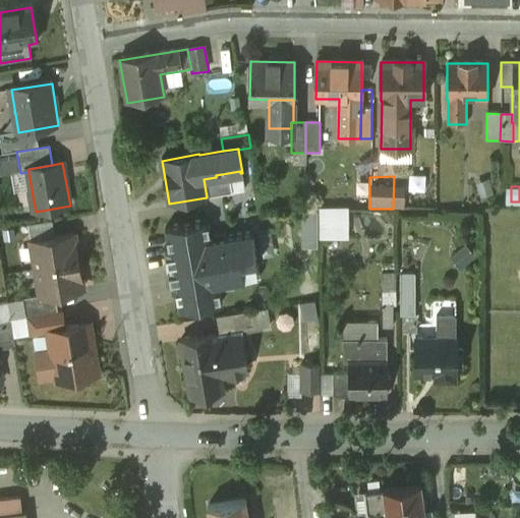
[(322,191),(310,190),(310,205),(322,205),(322,191)]
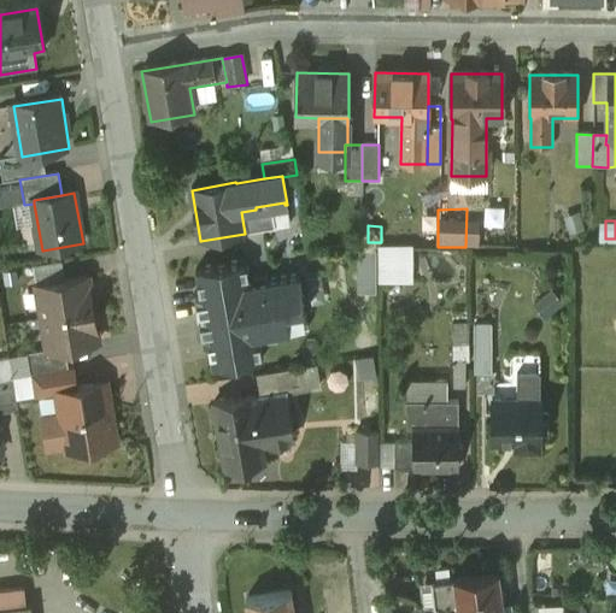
[(376,252),(357,252),(357,295),(376,295),(376,252)]
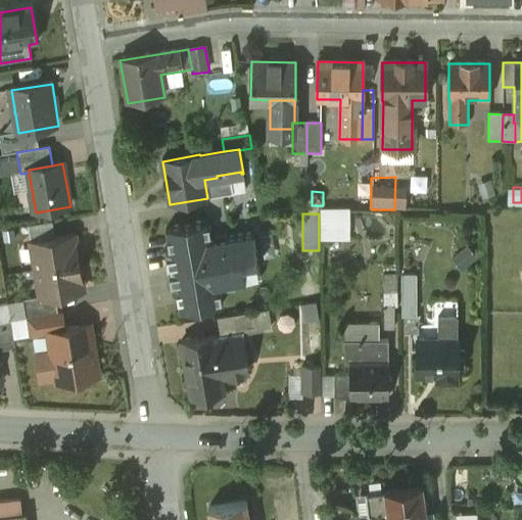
[(208,223),(165,230),(169,249),(164,250),(173,294),(177,294),(180,313),(223,306),(221,293),(235,290),(234,284),(261,280),(253,235),(227,239),(226,233),(225,234),(226,240),(211,242),(208,223)]
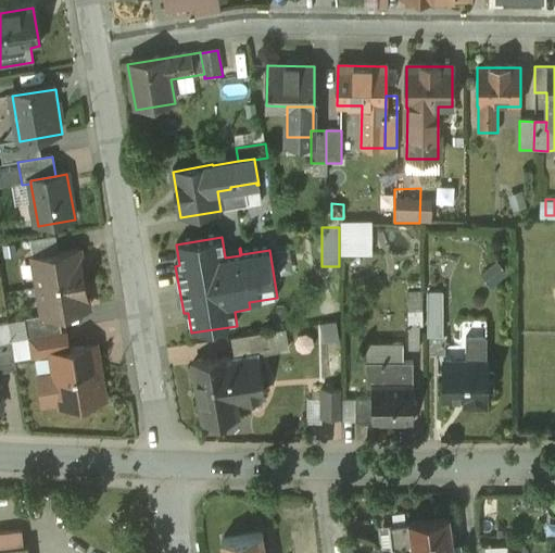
[(78,252),(33,260),(38,289),(86,280),(85,275),(82,273),(78,252)]
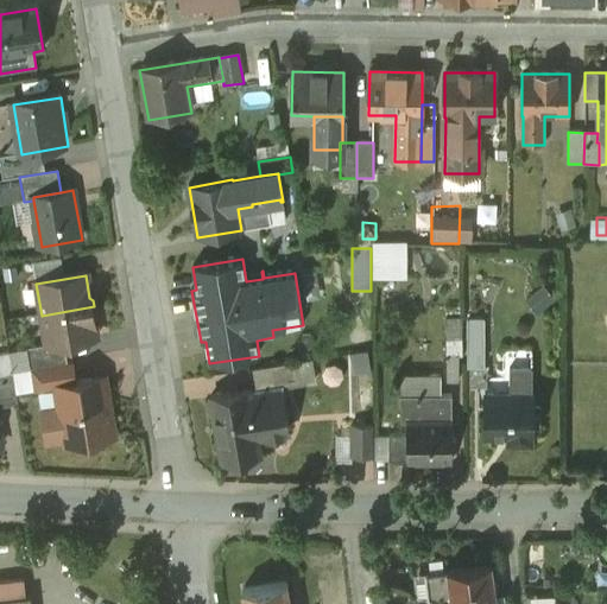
[(94,306),(42,316),(46,347),(46,348),(64,344),(96,339),(93,316),(95,313),(94,306)]
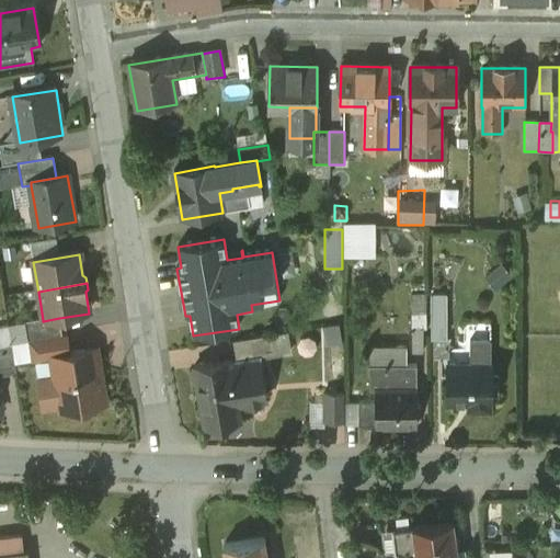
[(425,296),(411,295),(411,354),(422,354),(423,331),(425,331),(425,296)]
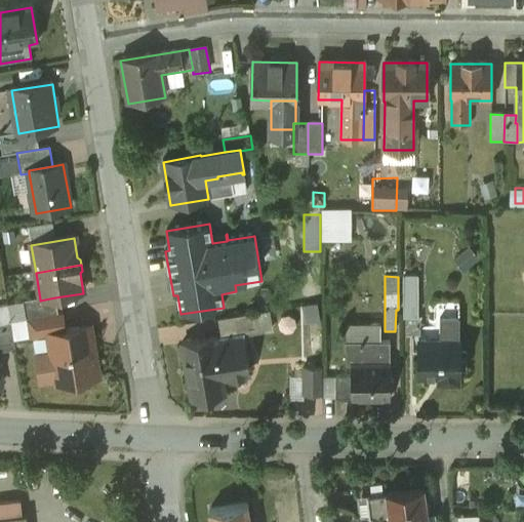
[(417,277),(403,277),(403,319),(417,319),(417,277)]
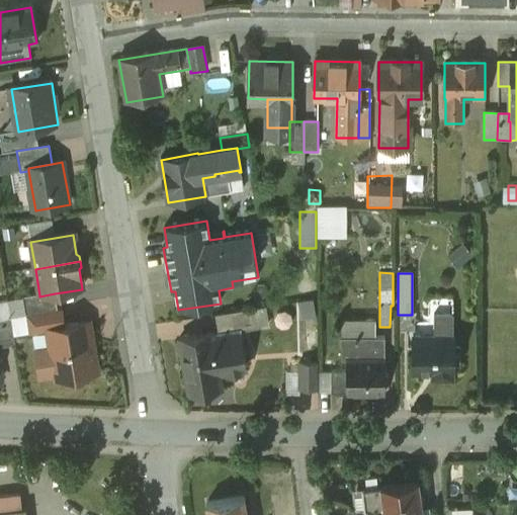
[(55,293),(39,296),(39,295),(22,298),(22,301),(8,303),(10,319),(57,311),(55,293)]
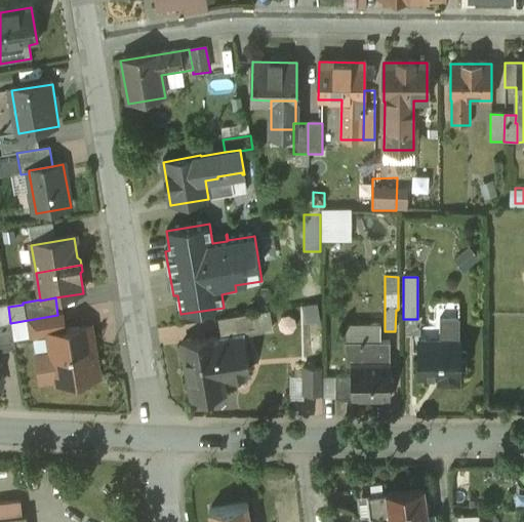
[(307,320),(322,319),(321,304),(307,305),(307,320)]
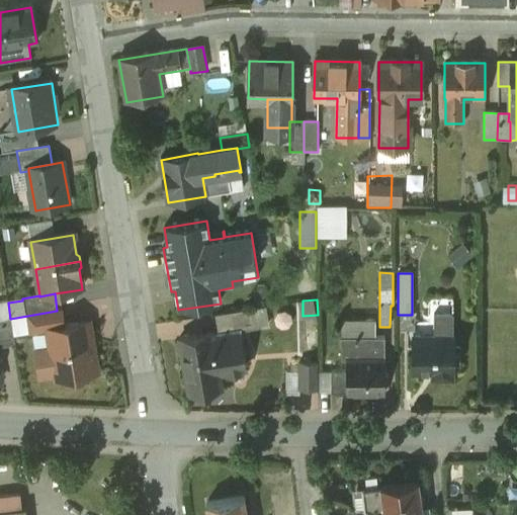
[(57,311),(10,319),(13,337),(48,331),(64,328),(61,310),(57,311)]
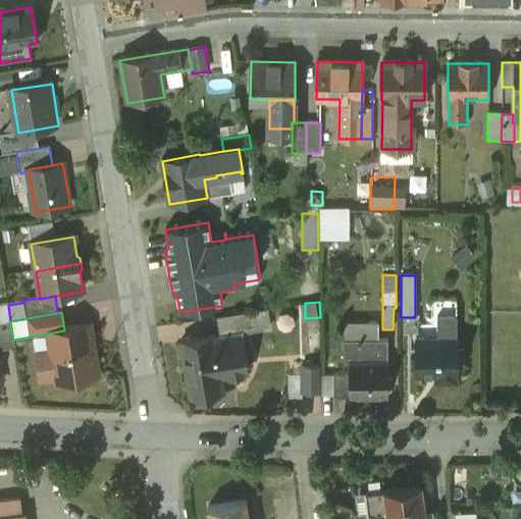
[(253,313),(217,319),(219,335),(256,330),(253,313)]
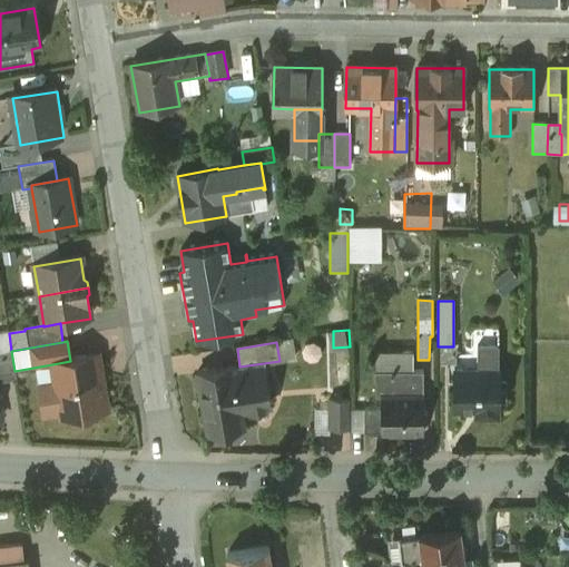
[(499,346),(477,346),(478,371),(454,371),(453,410),(477,410),(477,417),(497,417),(497,410),(500,410),(500,371),(499,371),(499,346)]
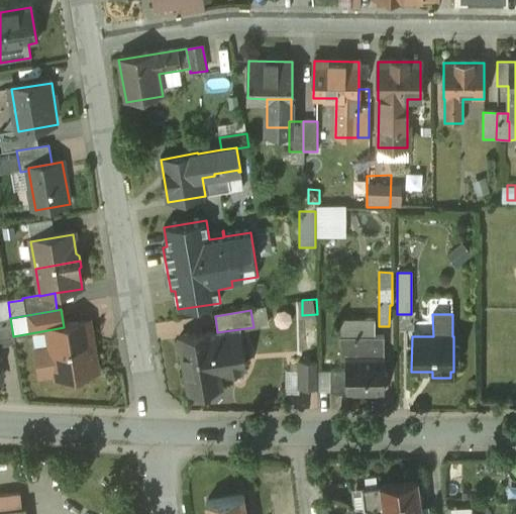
[(10,318),(0,320),(0,346),(15,344),(13,336),(10,318)]
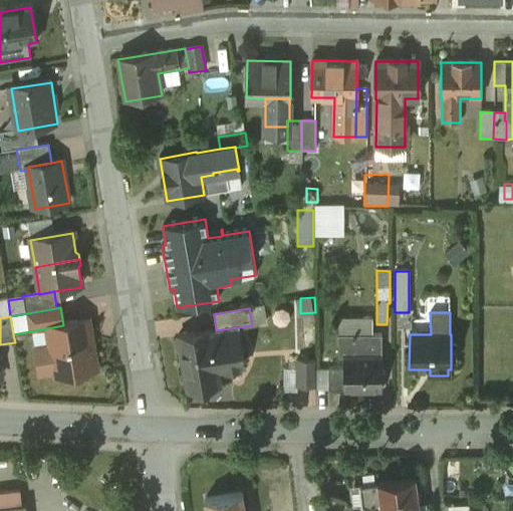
[(63,325),(47,328),(55,376),(95,370),(87,322),(63,325)]
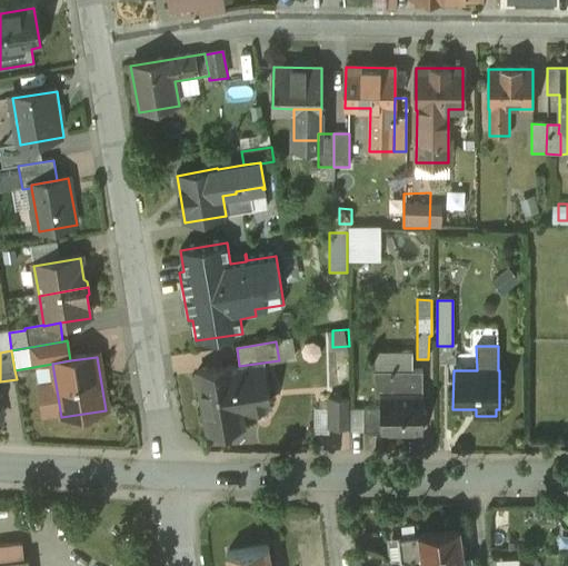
[(233,367),(197,374),(207,434),(243,427),(240,410),(243,409),(248,404),(255,408),(269,405),(263,375),(251,377),(245,373),(235,374),(233,367)]
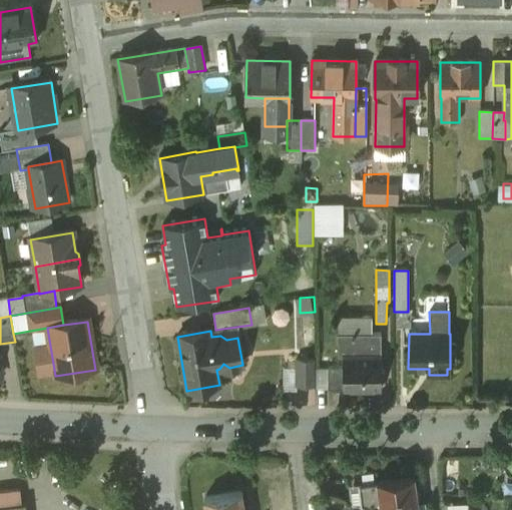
[(381,335),(337,335),(337,358),(343,357),(343,369),(328,369),(328,390),(381,390),(381,355),(381,335)]
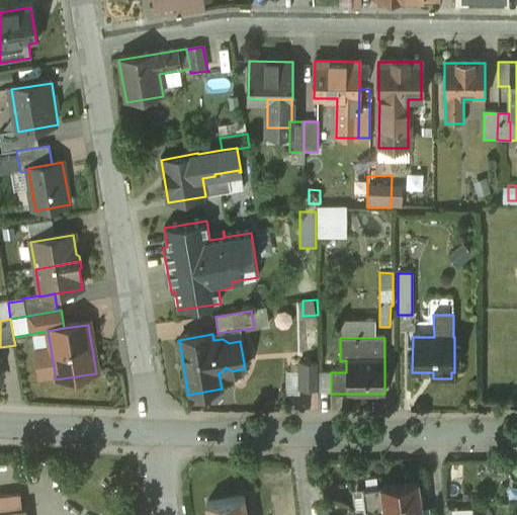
[(318,364),(299,365),(299,390),(318,390),(318,364)]
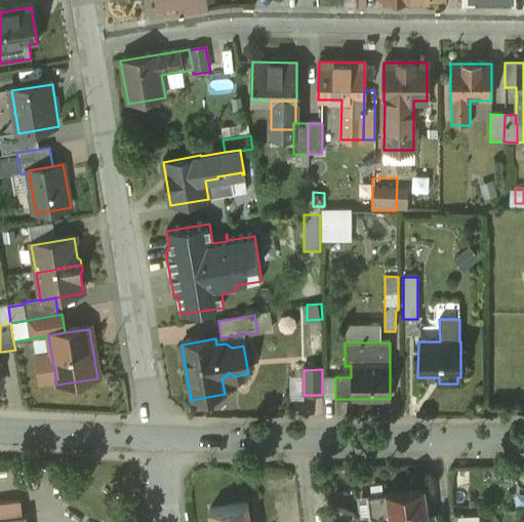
[(425,488),(386,492),(389,519),(427,515),(424,489),(425,489),(425,488)]
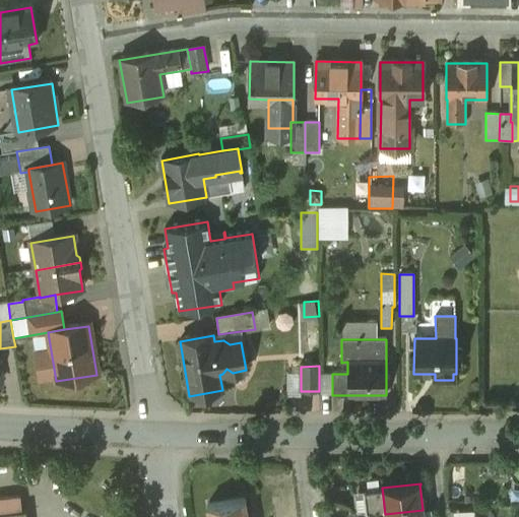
[(246,516),(244,501),(207,507),(209,516),(246,516)]
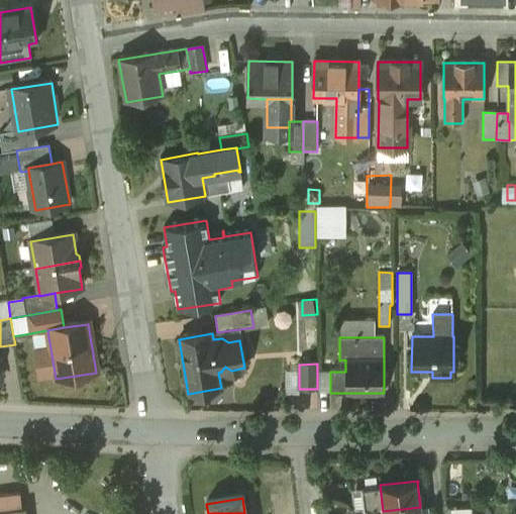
[(455,507),(455,513),(477,513),(476,505),(455,507)]
